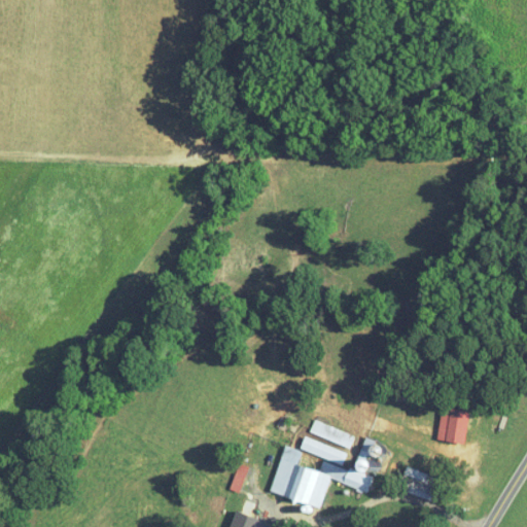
[(308,431),(349,449),(354,435),(314,418),(308,431)]
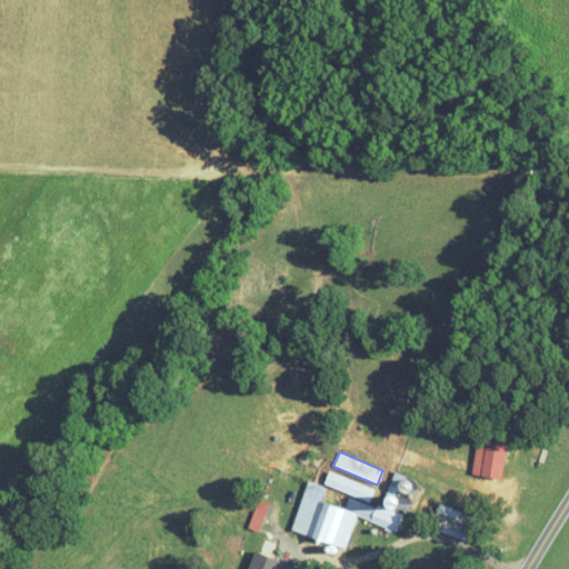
[(368,502),(375,489),(329,469),(323,483),(368,502)]
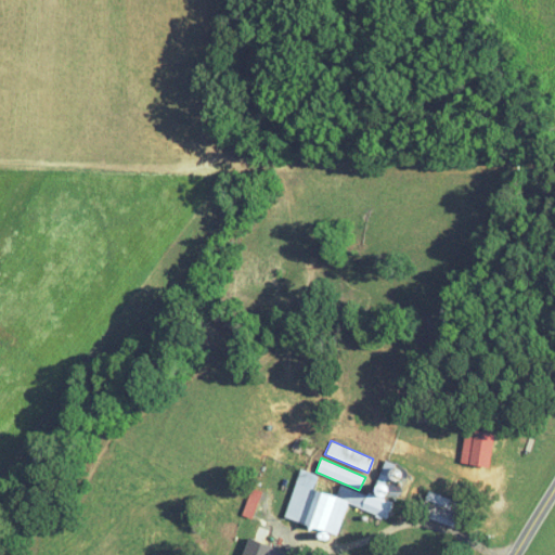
[(283,518),(336,534),(346,505),(387,518),(397,488),(390,486),(398,464),(383,459),(372,495),(338,485),(335,497),(313,489),(319,474),(299,468),(283,518)]
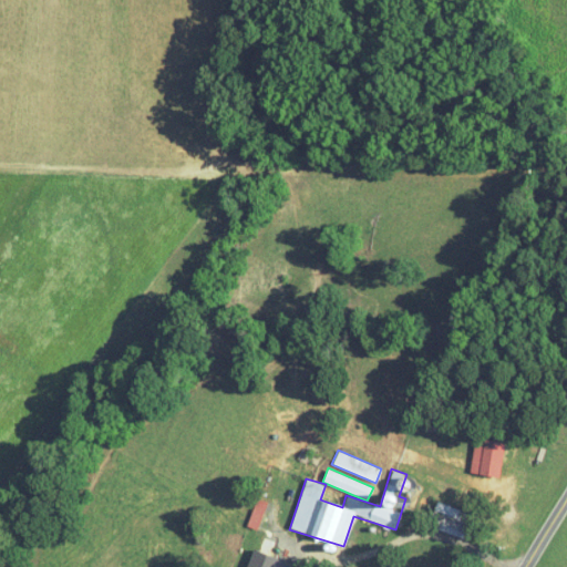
[(267,502),(256,498),(246,526),(257,529),(267,502)]
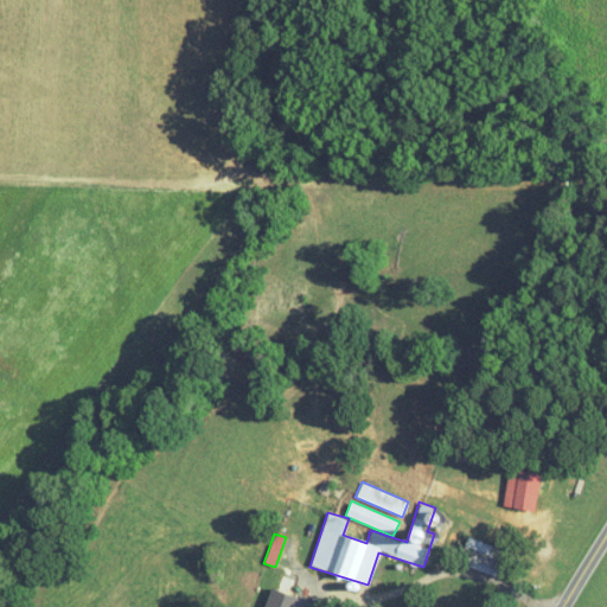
[(511,553),(468,536),(461,555),(471,558),(467,567),(500,580),(511,553)]
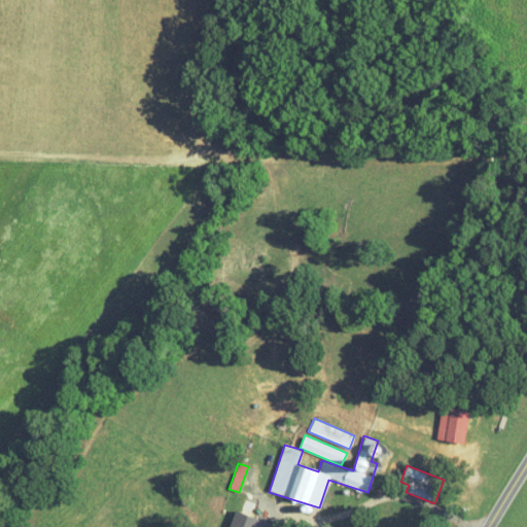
[(271,526),(272,524),(236,511),(230,526),(271,526)]
